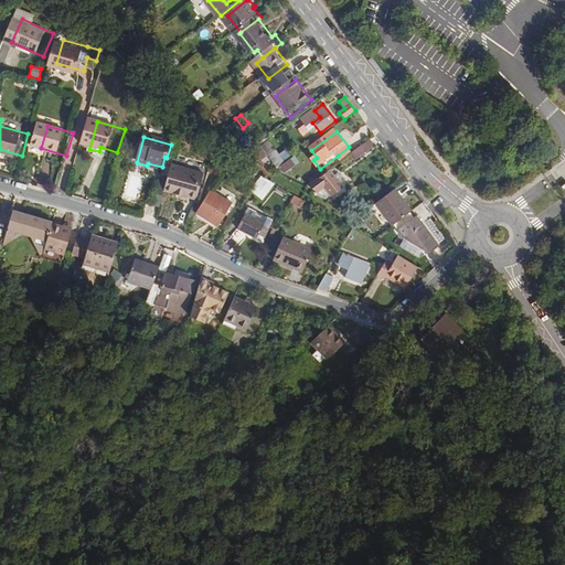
[(371,139),(362,146),(366,152),(375,146),(371,139)]
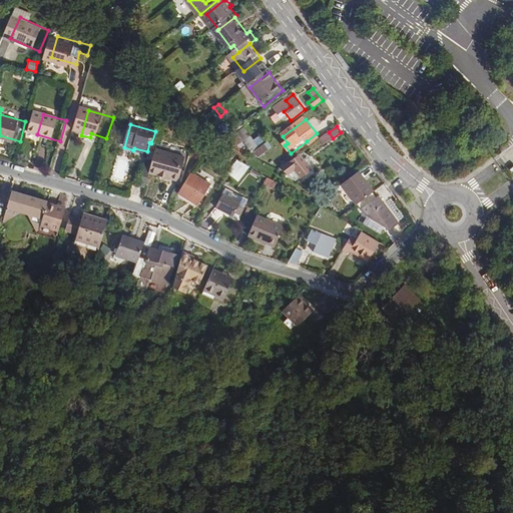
[(333,138),(329,132),(321,138),(325,144),(333,138)]
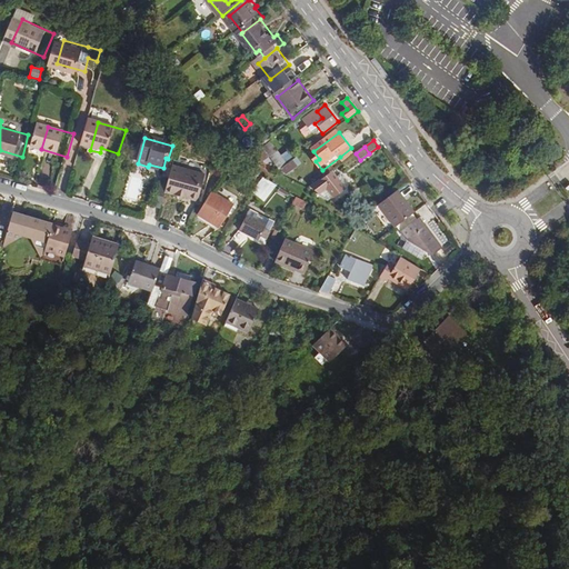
[(351,148),(340,157),(345,162),(356,153),(351,148)]
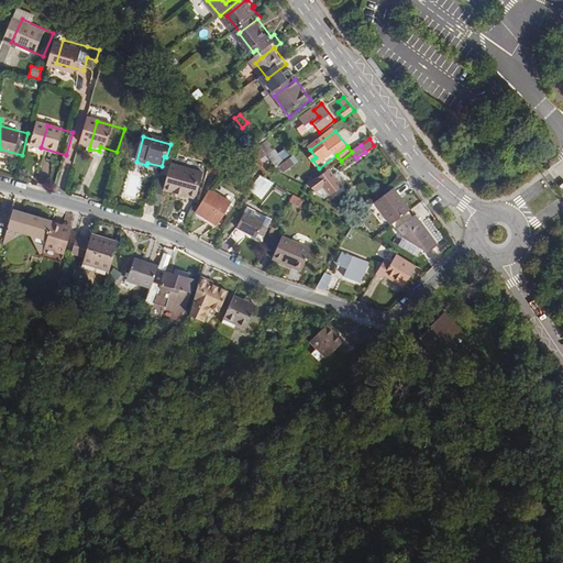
[(301,166),(275,150),(266,156),(294,172),(301,166)]
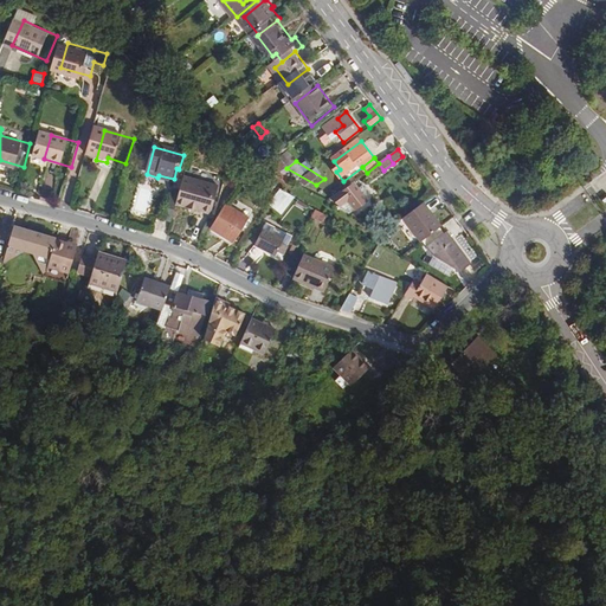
[(185,179),(179,200),(176,206),(210,216),(218,188),(185,179)]
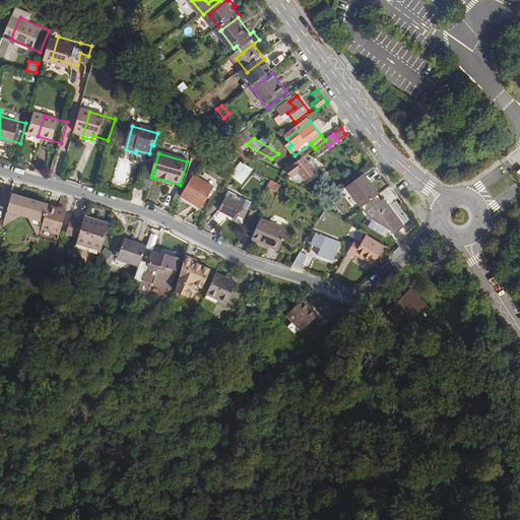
[(123,187),(132,163),(119,157),(110,182),(123,187)]
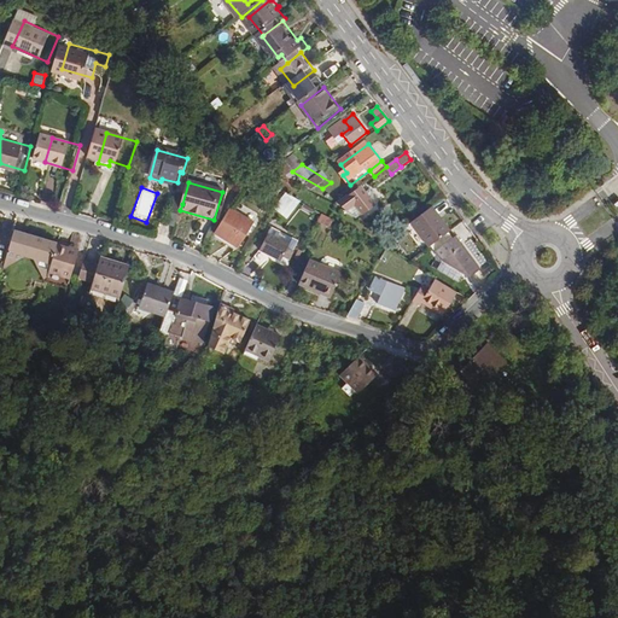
[(287,192),(274,210),(289,220),(302,203),(287,192)]
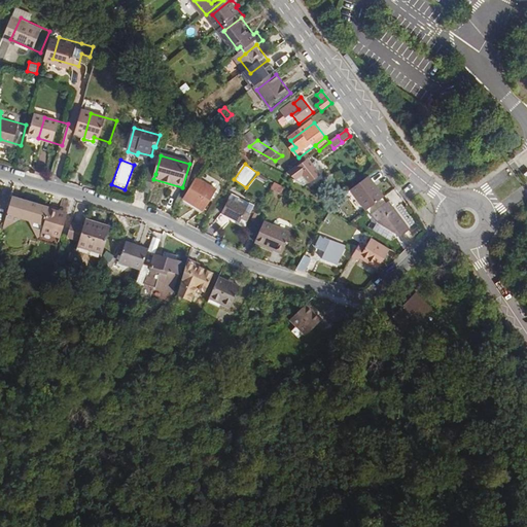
[(337,179),(323,164),(307,176),(315,182),(320,177),(328,186),(337,179)]
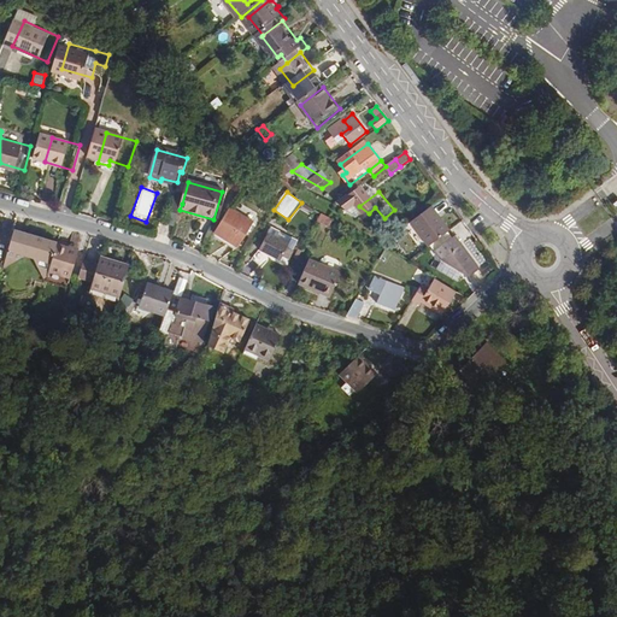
[(182,204),(174,201),(166,224),(175,227),(180,210),(182,204)]
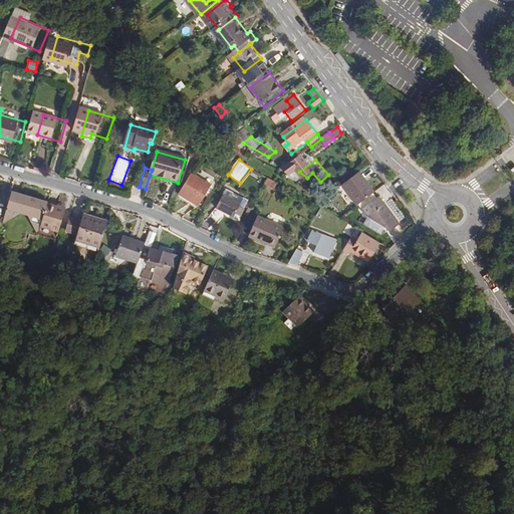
[(211,182),(192,171),(179,192),(199,204),(211,182)]
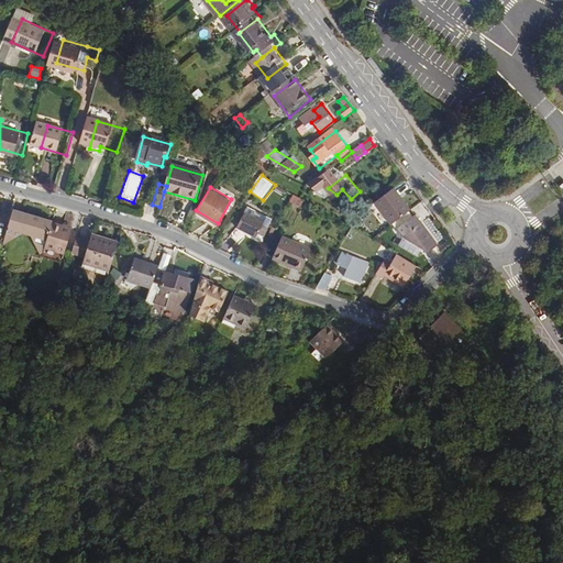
[(372,202),(390,225),(409,210),(390,187),(372,202)]
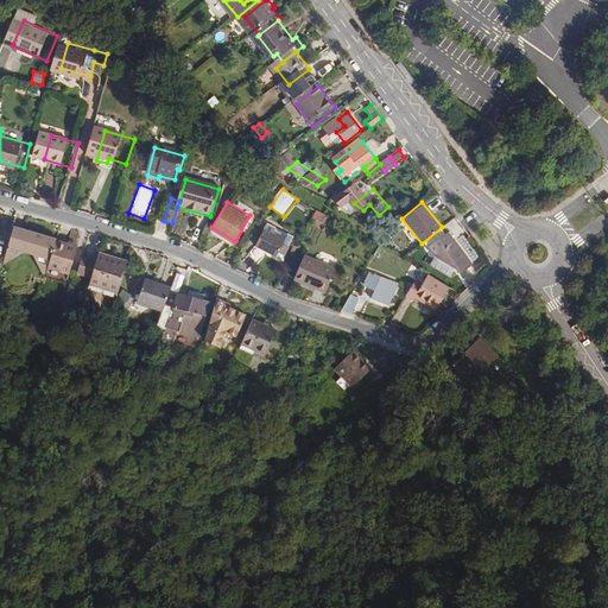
[(316,210),(312,219),(327,225),(330,217),(316,210)]
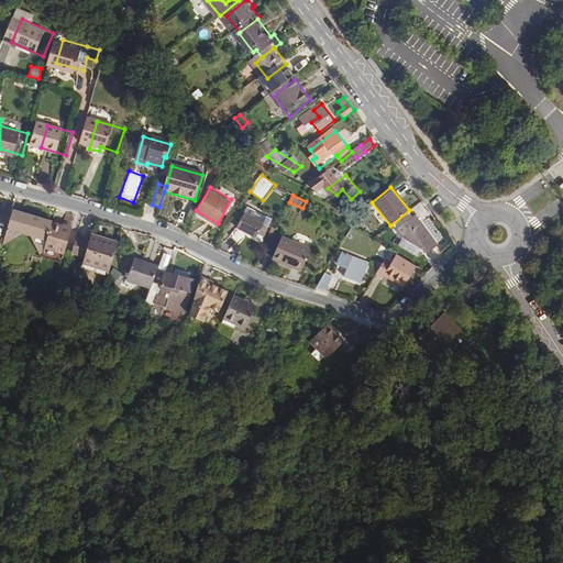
[(246,208),(238,231),(257,239),(258,235),(264,238),(272,219),(246,208)]
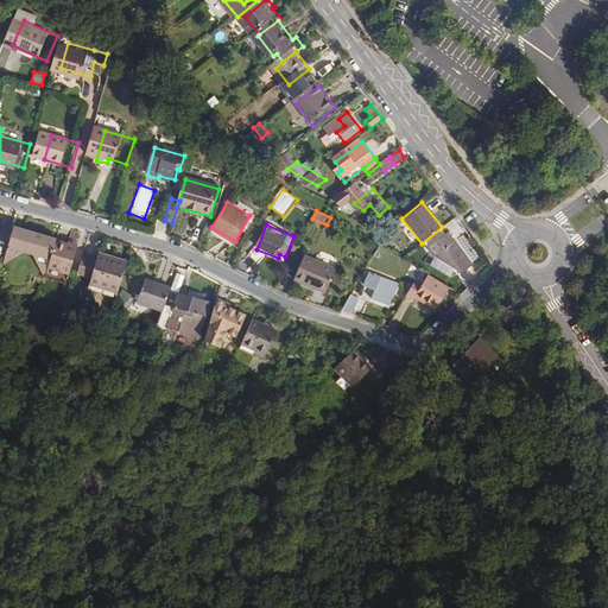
[(55,283),(58,270),(65,245),(67,242),(23,232),(12,267),(35,257),(45,260),(55,283)]
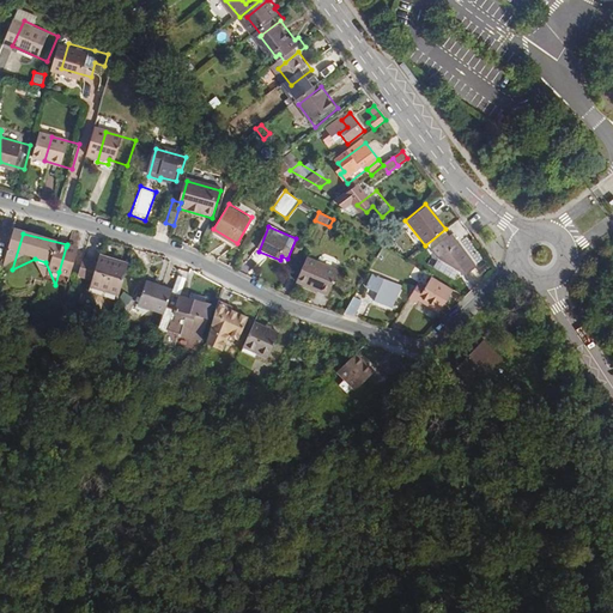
[(475,265),(450,235),(430,250),(436,258),(465,274),(475,265)]
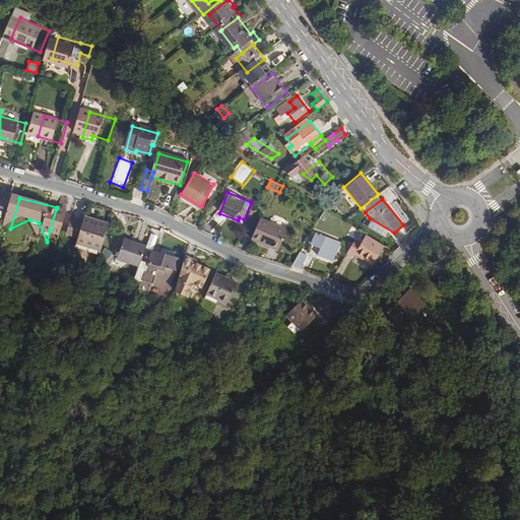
[(76,214),(56,209),(50,231),(69,237),(76,214)]
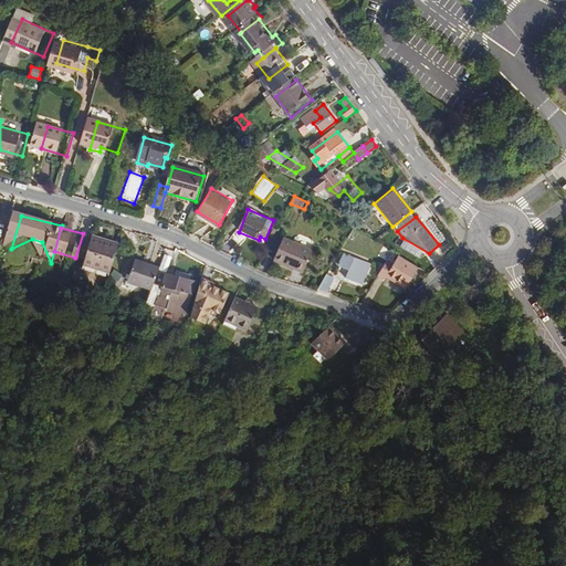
[(370,251),(376,242),(356,231),(350,240),(370,251)]
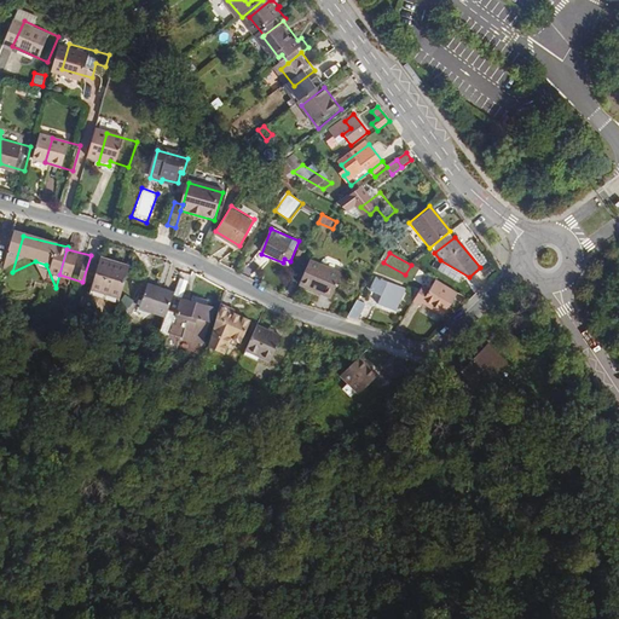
[(340,273),(308,261),(300,284),(331,295),(340,273)]
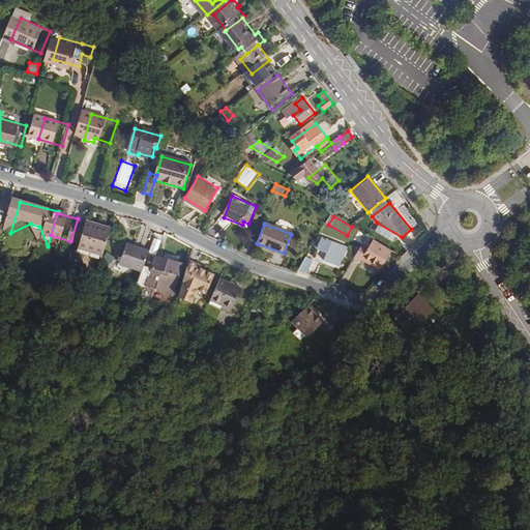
[(95,232),(80,229),(76,241),(90,245),(89,251),(114,257),(121,231),(110,228),(108,232),(96,229),(95,232)]
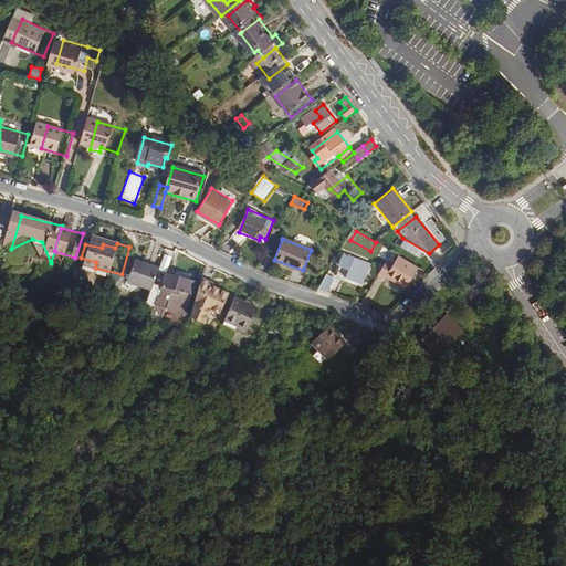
[(383,247),(378,255),(389,261),(395,253),(383,247)]
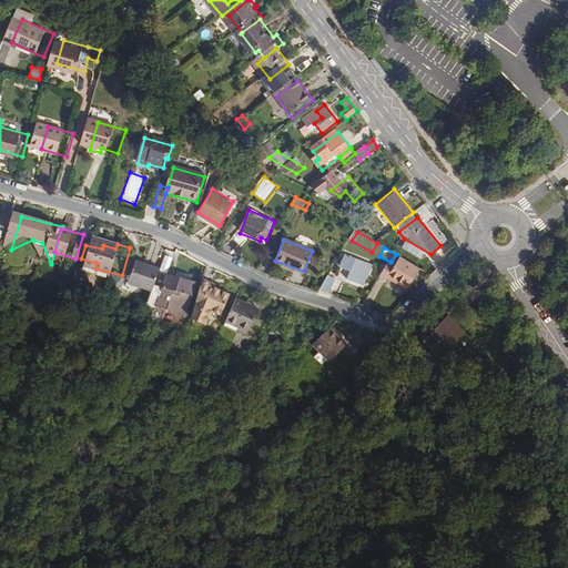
[(373,267),(346,256),(340,271),(352,275),(350,283),(365,288),(373,267)]
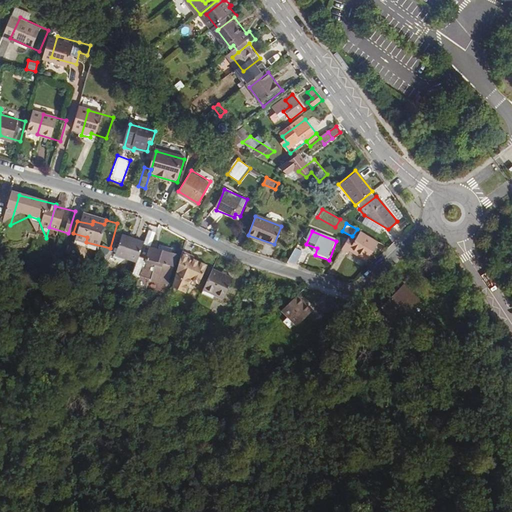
[(369,262),(380,243),(362,232),(357,242),(351,239),(343,252),(351,256),(353,253),(369,262)]
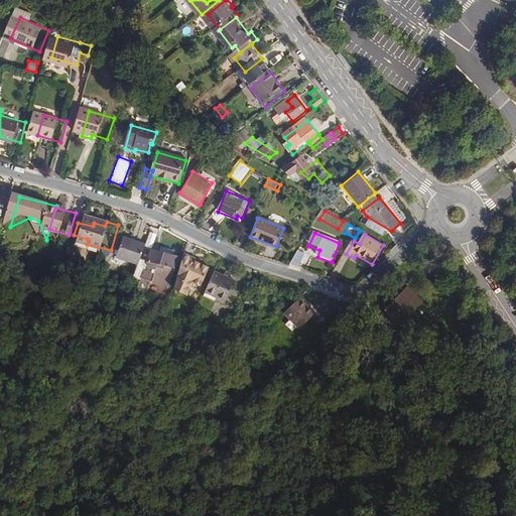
[(143,249),(144,243),(139,241),(134,261),(153,267),(157,253),(143,249)]
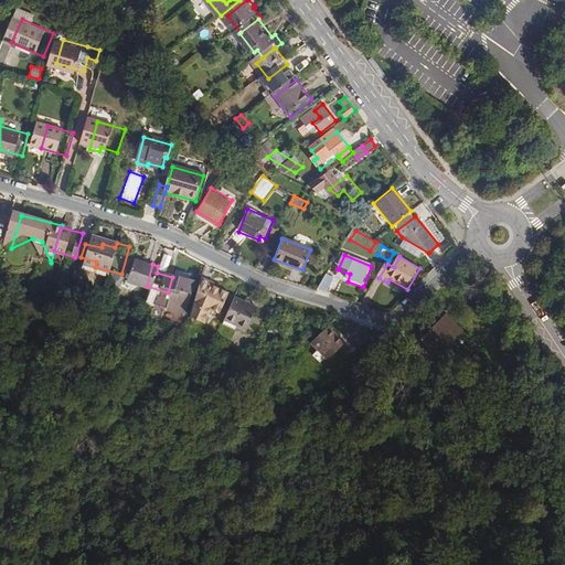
[(172,277),(174,270),(158,266),(157,273),(172,277)]
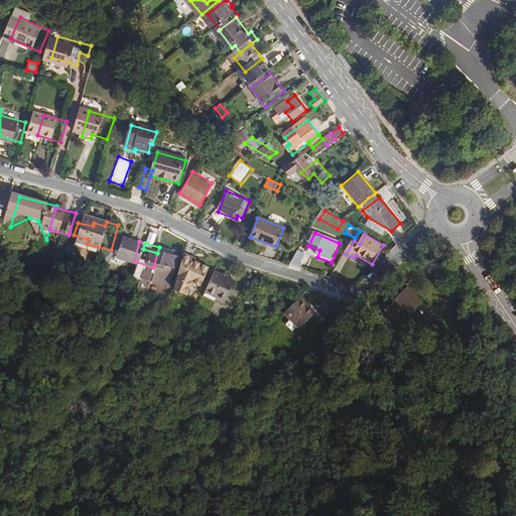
[(163,248),(159,247),(157,253),(153,267),(157,268),(159,262),(163,248)]
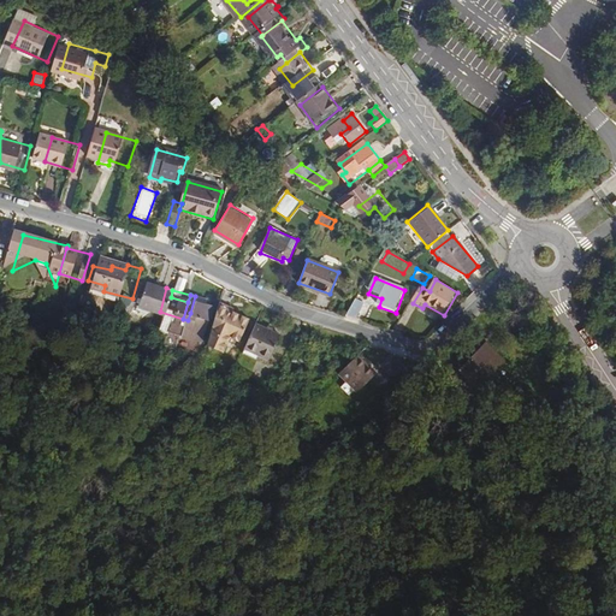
[(190,313),(188,320),(184,335),(193,336),(194,329),(219,336),(221,325),(218,325),(224,307),(202,301),(199,315),(190,313)]
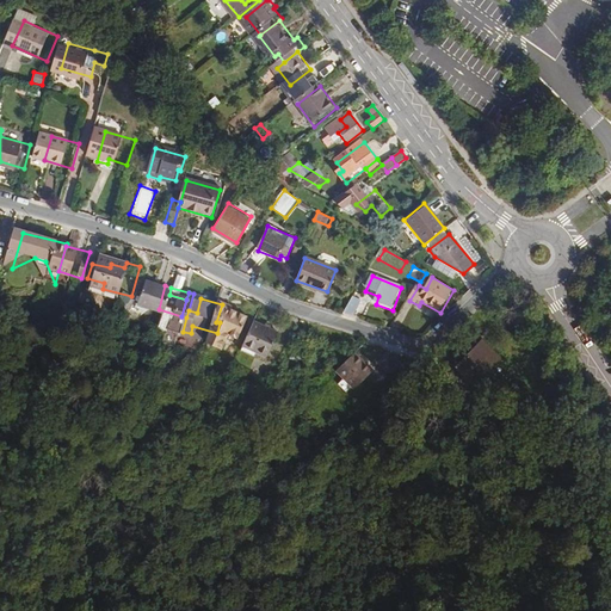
[(362,301),(352,298),(346,315),(356,319),(362,301)]
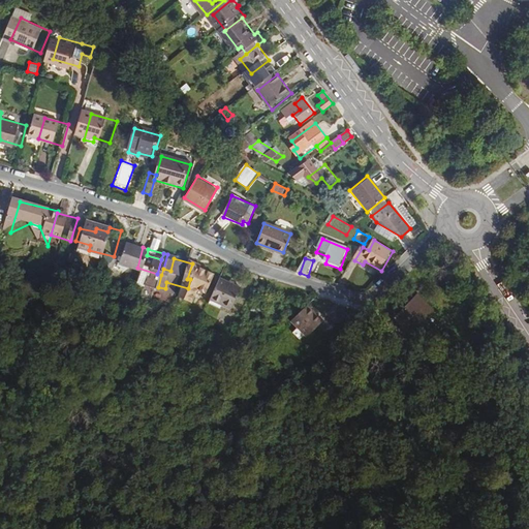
[(208,265),(199,259),(189,298),(204,304),(207,296),(215,299),(225,276),(207,267),(208,265)]
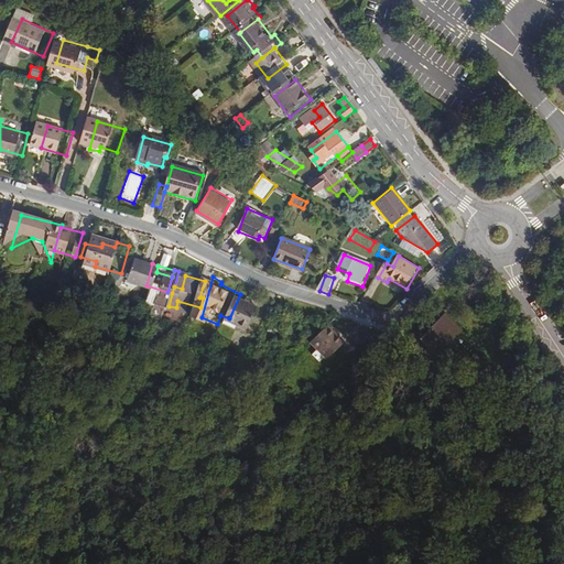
[(268,310),(247,299),(236,322),(259,332),(268,310)]
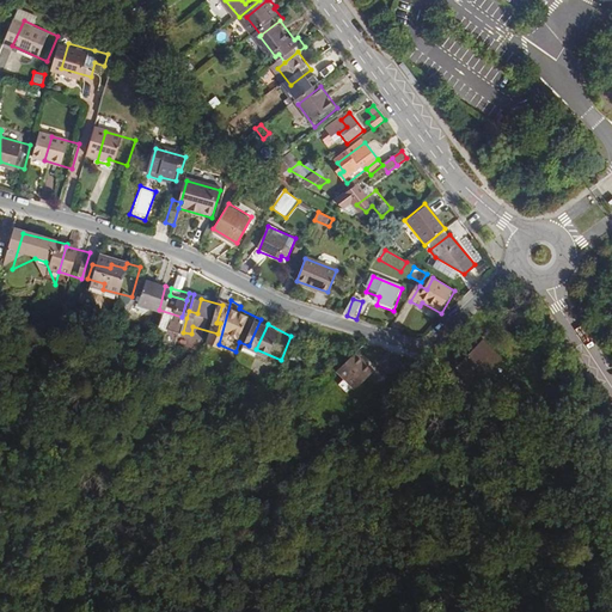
[(386,372),(368,353),(350,371),(368,390),(386,372)]
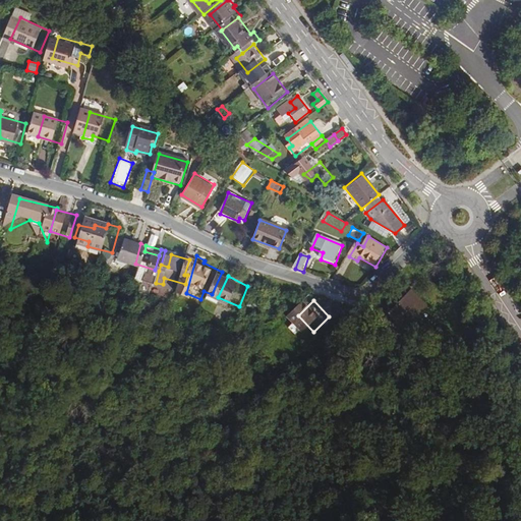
[(354,311),(346,302),(337,310),(345,320),(354,311)]
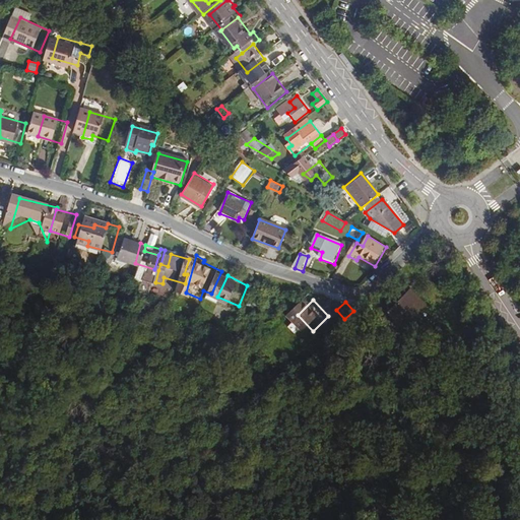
[(462,314),(453,312),(451,324),(460,326),(462,314)]
